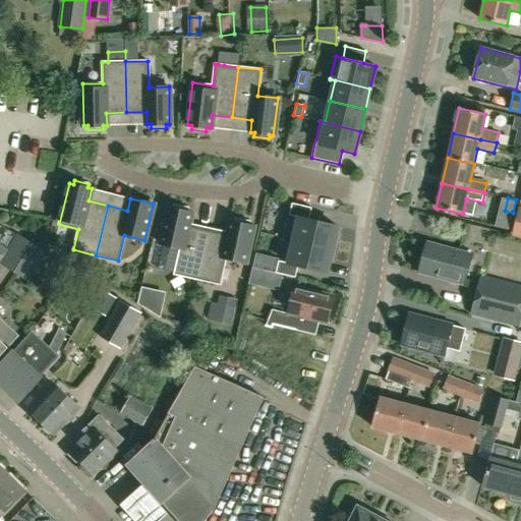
[(298,218),(293,240),(332,250),(338,227),(308,220),(311,208),(292,204),(289,216),(298,218)]
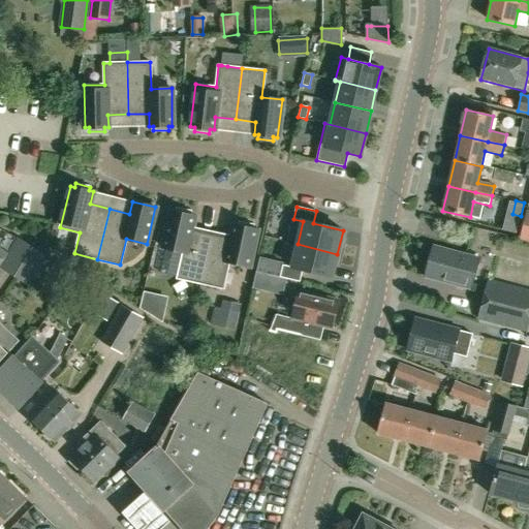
[(178,278),(200,283),(212,232),(191,228),(194,216),(190,215),(191,211),(176,208),(176,212),(172,211),(163,248),(183,252),(178,278)]
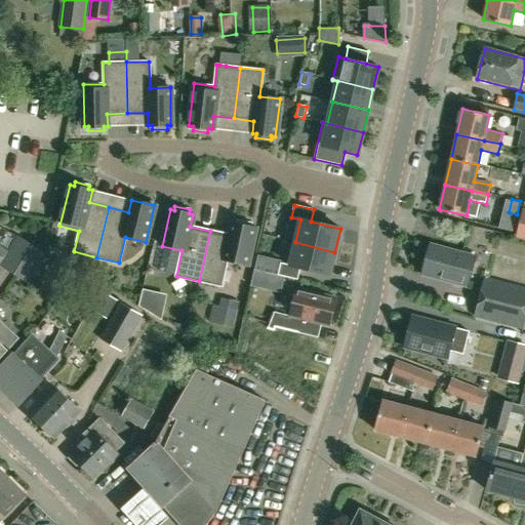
[(210,231),(199,281),(221,286),(227,260),(247,265),(255,228),(251,227),(252,224),(237,220),(236,224),(232,223),(230,235),(210,231)]
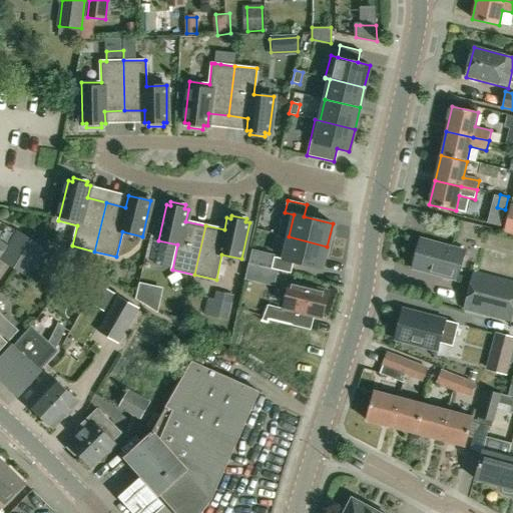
[(25,276),(33,262),(42,248),(18,233),(1,261),(25,276)]
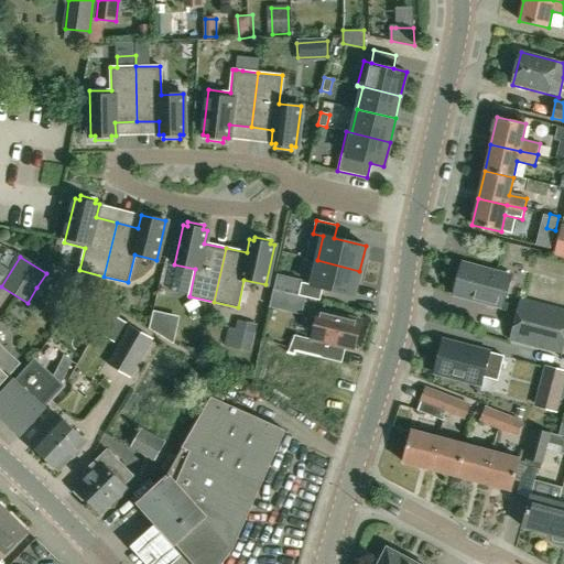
[(354,295),(359,271),(317,260),(311,285),(301,282),(297,295),(320,301),(323,288),(354,295)]
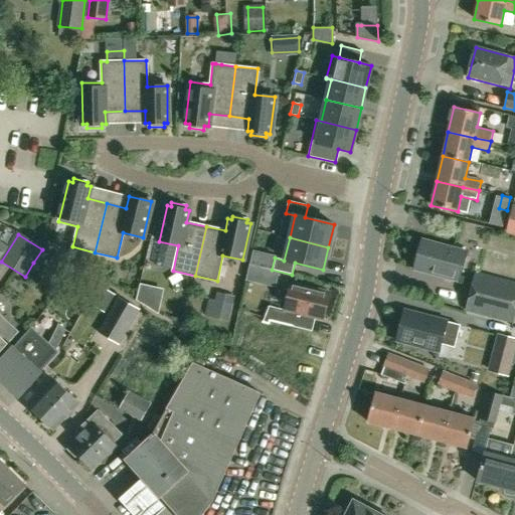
[(421,239),(413,270),(457,282),(465,251),(454,248),(421,239)]
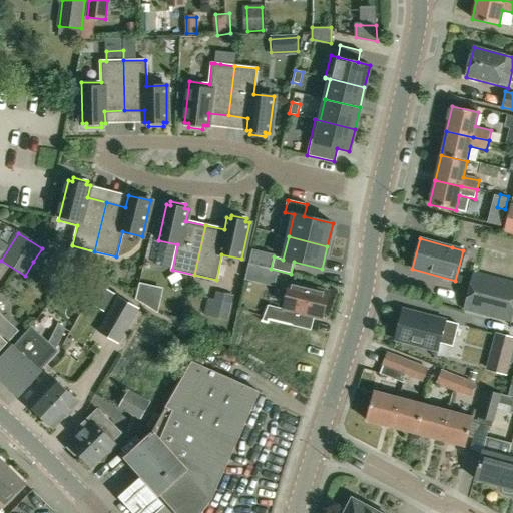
[(258,279),(261,268),(249,266),(246,276),(258,279)]
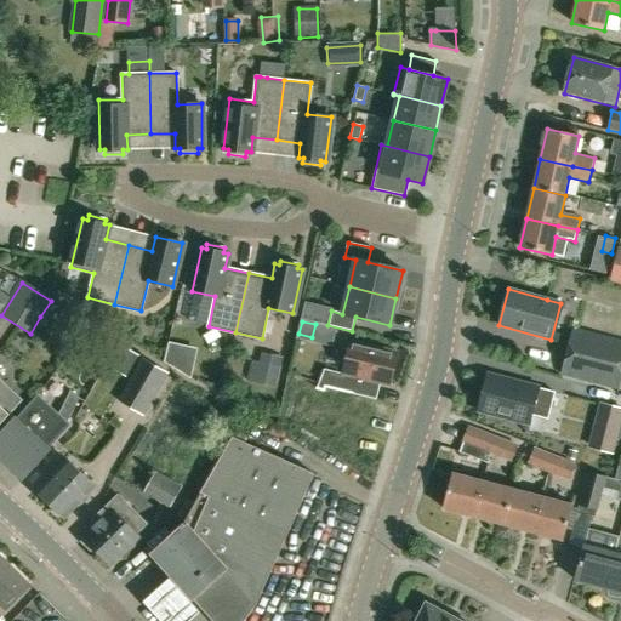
[(560,375),(619,391),(620,381),(620,339),(574,326),(560,375)]
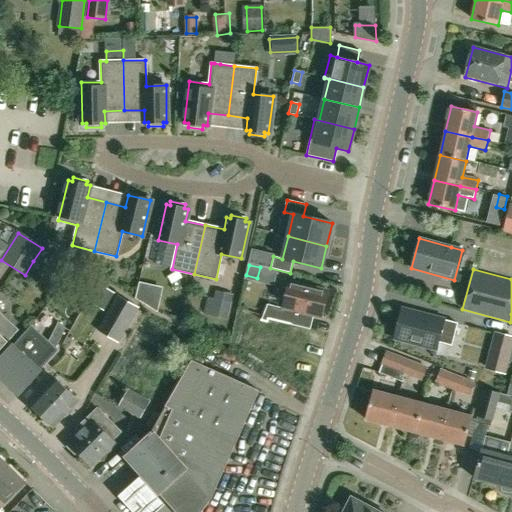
[(328,291),(289,281),(282,308),(268,305),(261,319),(267,321),(268,318),(293,325),(298,313),(321,319),(328,291)]
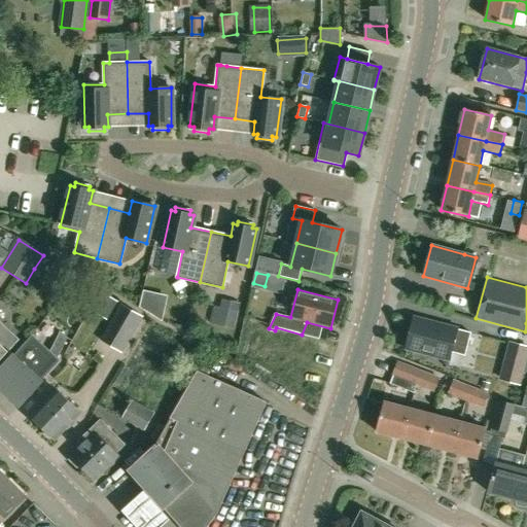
[(160,297),(155,319),(162,322),(167,299),(160,297)]
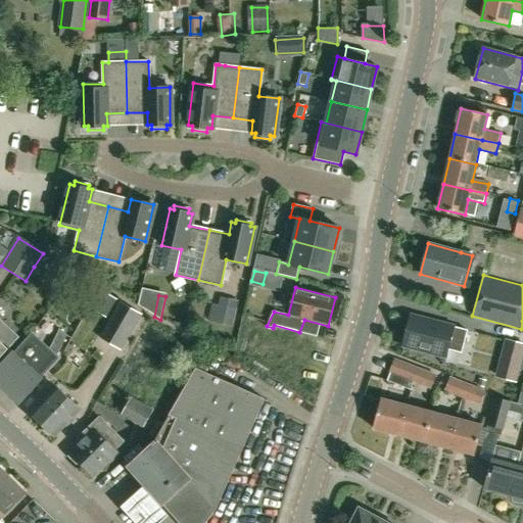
[(120,301),(98,337),(121,350),(142,315),(120,301)]
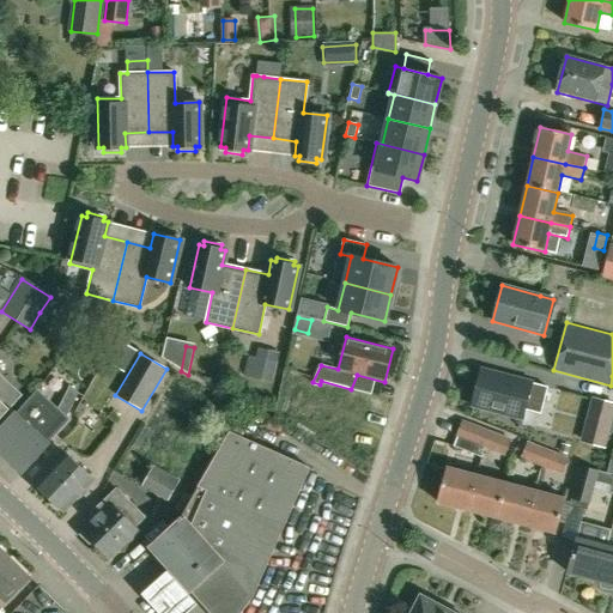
[(540,412),(546,387),(530,383),(481,371),(472,406),(522,418),(525,408),(540,412)]
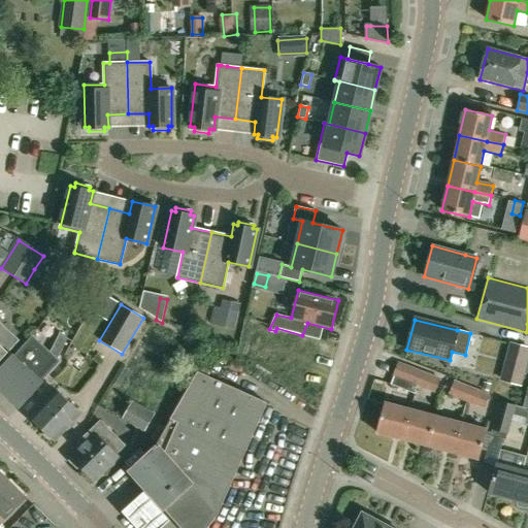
[(0,324),(0,361),(19,341),(0,324)]
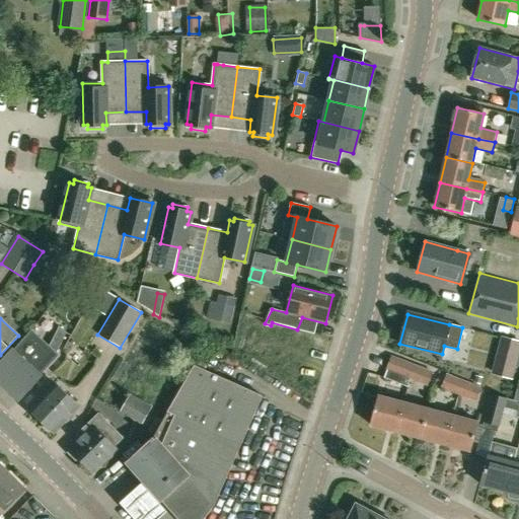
[(59,325),(49,347),(30,330),(12,351),(11,351),(0,363),(0,383),(19,400),(41,376),(40,375),(58,355),(56,354),(67,332),(59,325)]
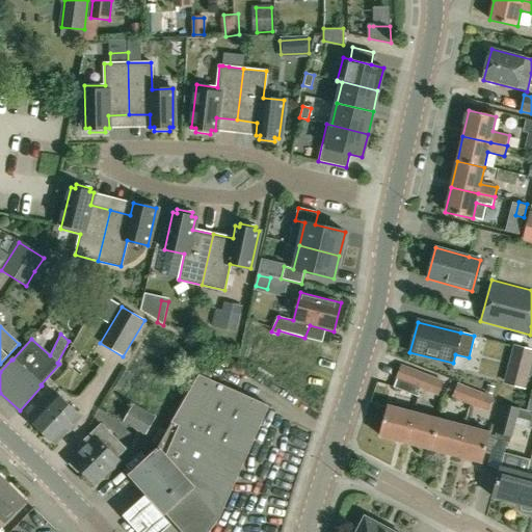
[(531,350),(516,347),(510,371),(528,375),(531,360),(531,350)]
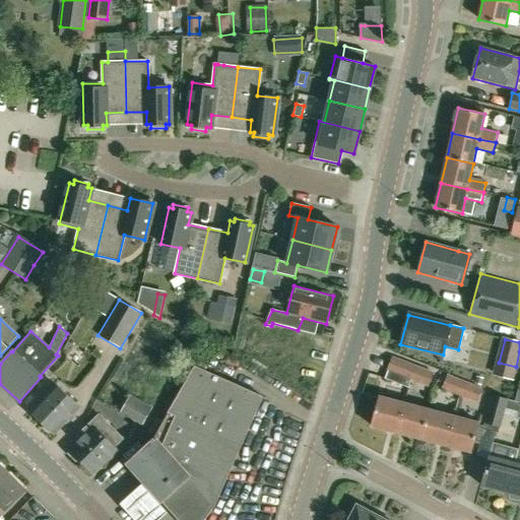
[(409,380),(415,365),(392,355),(387,371),(409,380)]
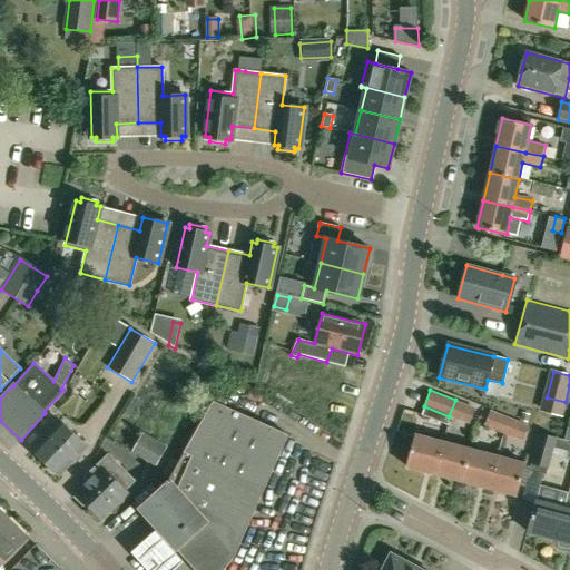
[(455,400),(449,416),(470,424),(475,408),(455,400)]
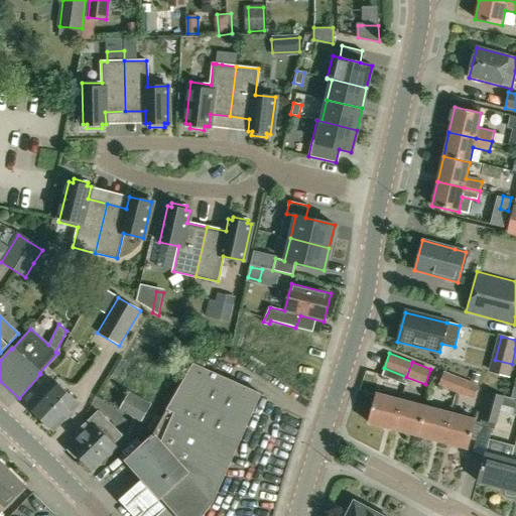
[(260,393),(192,364),(153,434),(149,438),(151,439),(127,461),(140,476),(166,504),(176,515),(203,515),(213,503),(214,502),(260,393)]
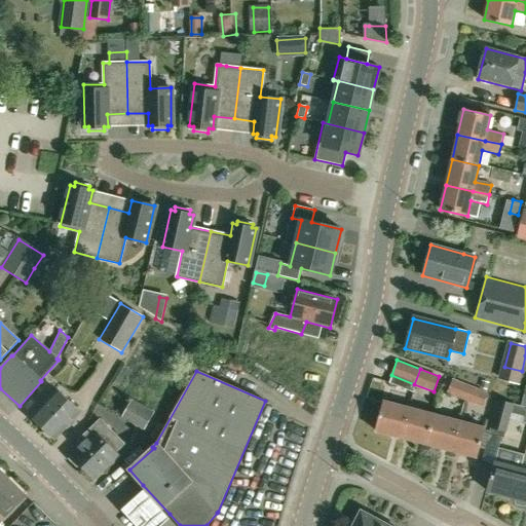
[(391,375),(388,383),(411,392),(414,384),(391,375)]
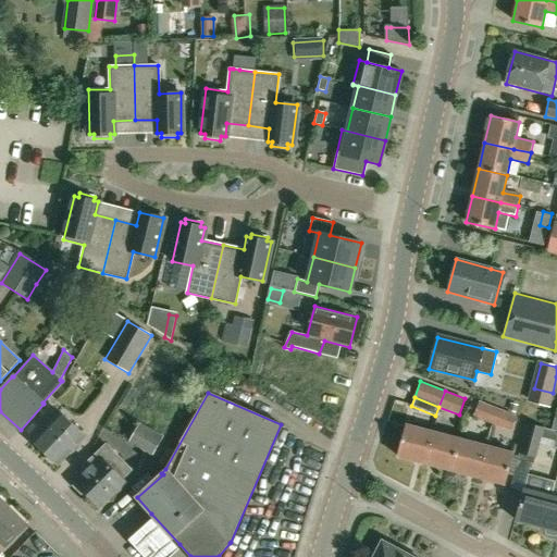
[(493,423),(498,408),(479,400),(473,417),(493,423)]
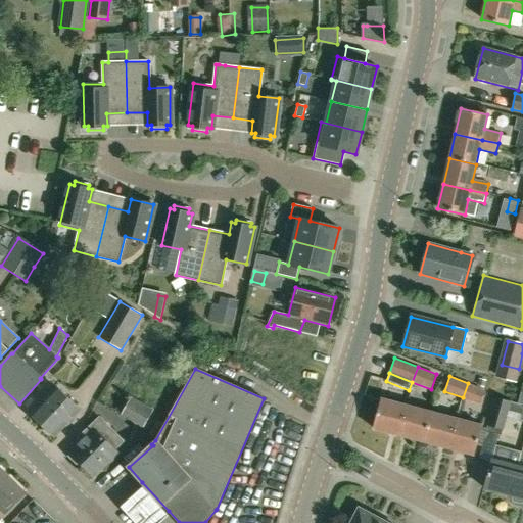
[(468,383),(463,397),(480,405),(486,389),(468,383)]
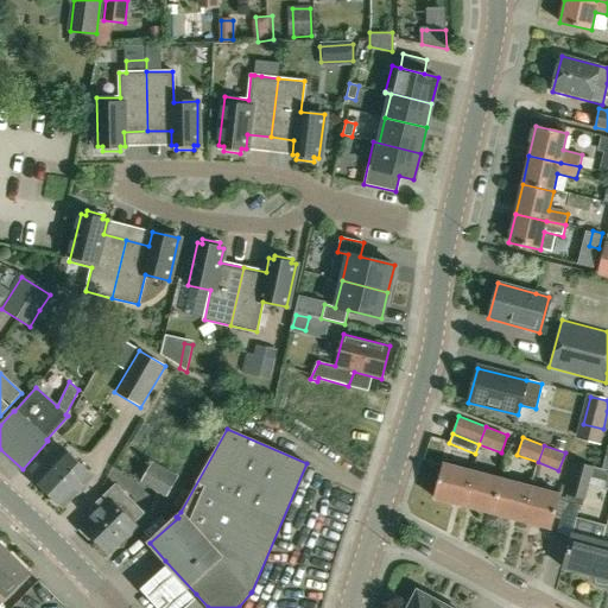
[(56,506),(61,506),(64,508),(93,476),(64,450),(35,481),(50,496),(50,501),(56,506)]
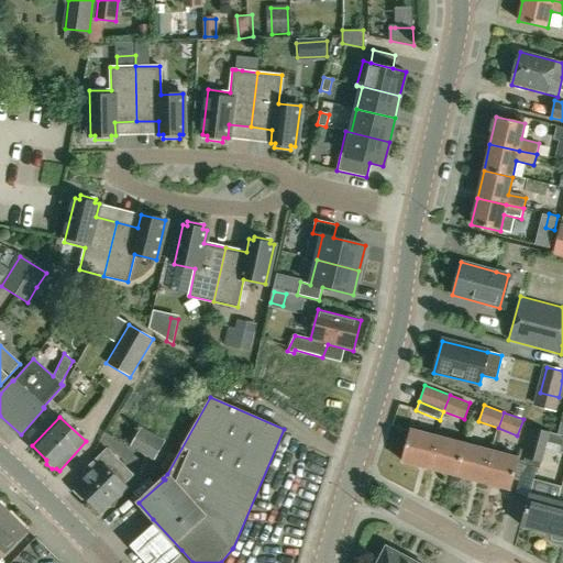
[(165,441),(142,427),(130,446),(154,460),(165,441)]
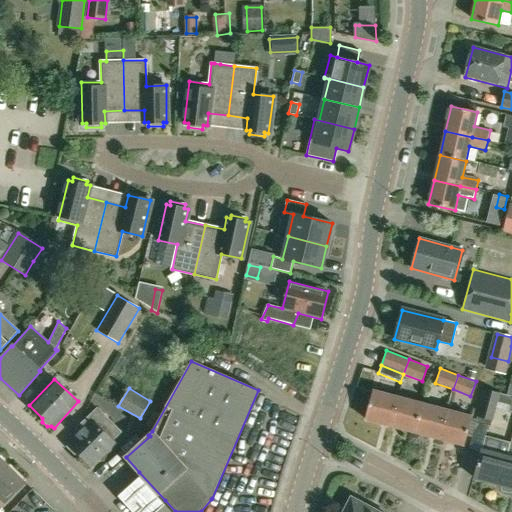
[(492,420),(500,393),(485,389),(478,416),(492,420)]
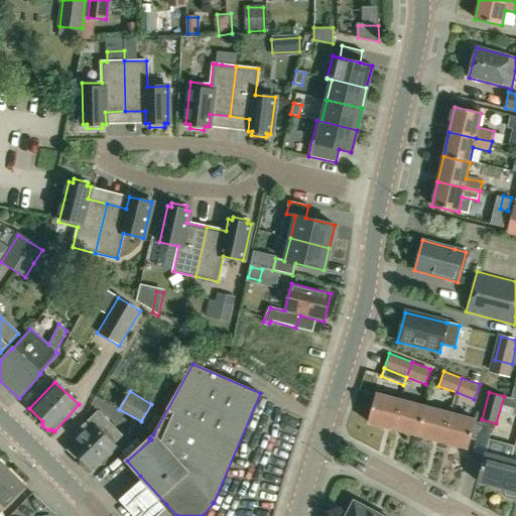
[(393,430),(400,401),(375,394),(368,423),(393,430)]
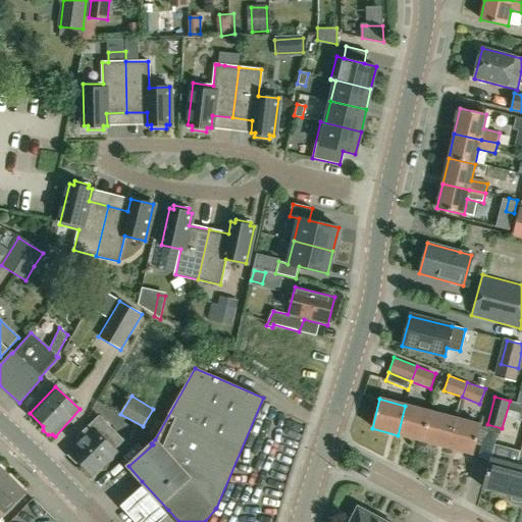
[(423,441),(430,412),(405,406),(398,435),(423,441)]
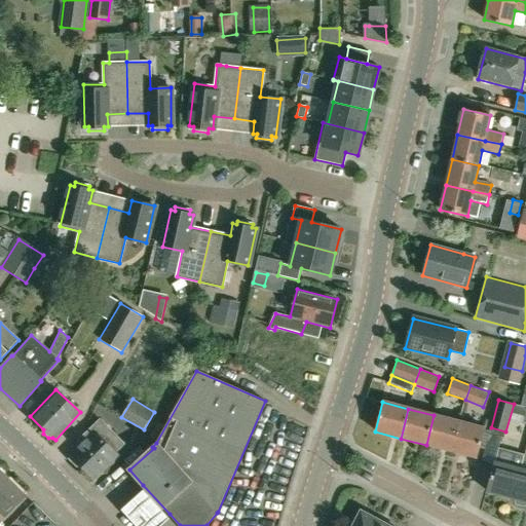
[(452,451),(459,422),(434,415),(426,445),(452,451)]
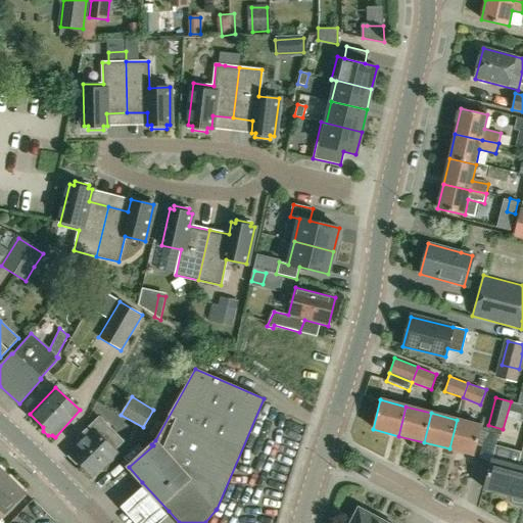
[(116,449),(124,442),(98,418),(78,438),(81,441),(69,454),(95,478),(119,453),(116,449)]
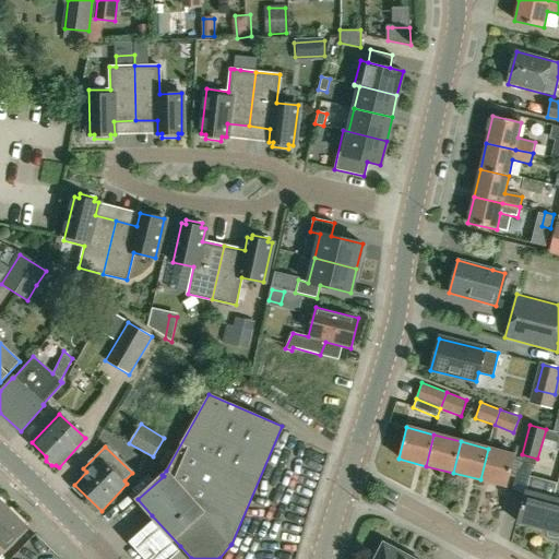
[(488,449),(480,479),(508,487),(515,455),(488,449)]
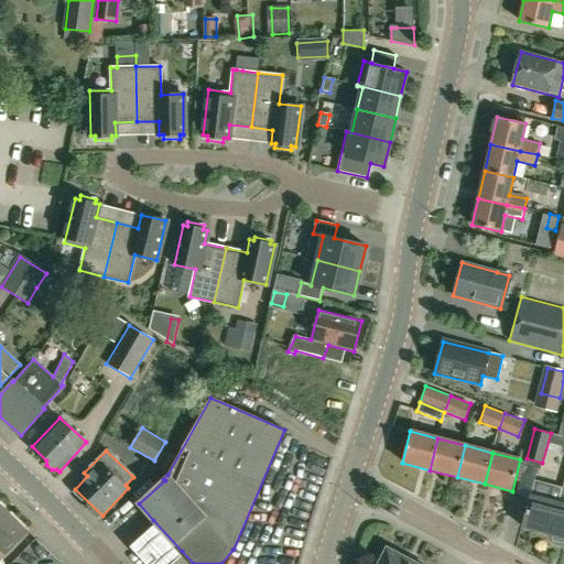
[(522,528),(551,535),(559,503),(563,488),(535,480),(522,528)]
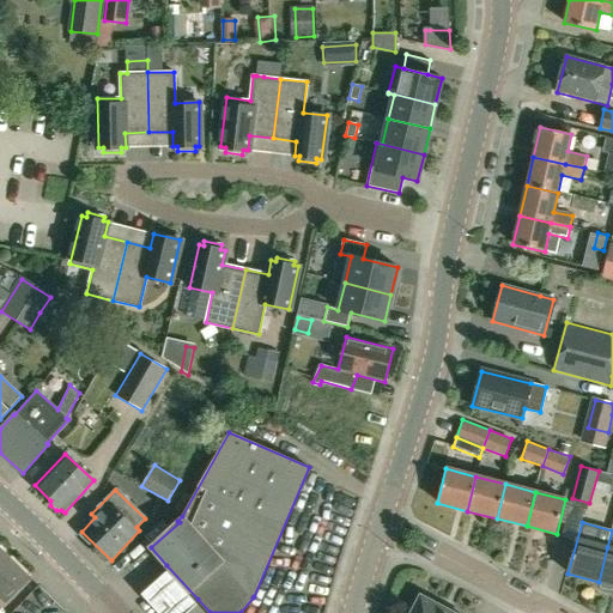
[(0,542),(0,596),(6,602),(30,578),(0,547),(0,544),(1,544),(0,542)]
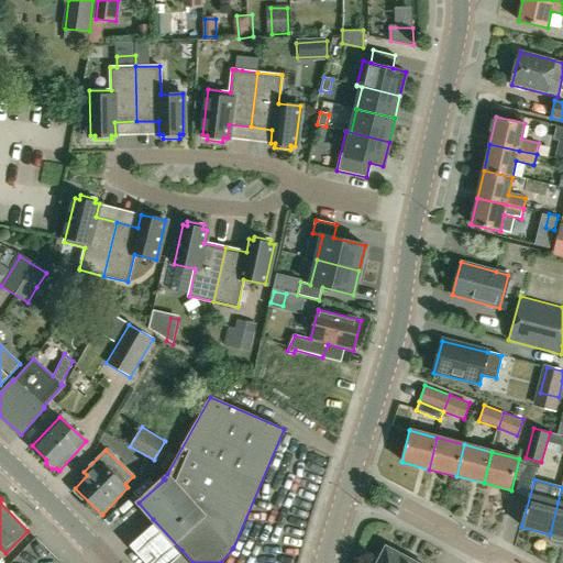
[(562,504),(558,503),(550,534),(551,534),(550,538),(552,541),(561,543),(562,542),(562,504)]
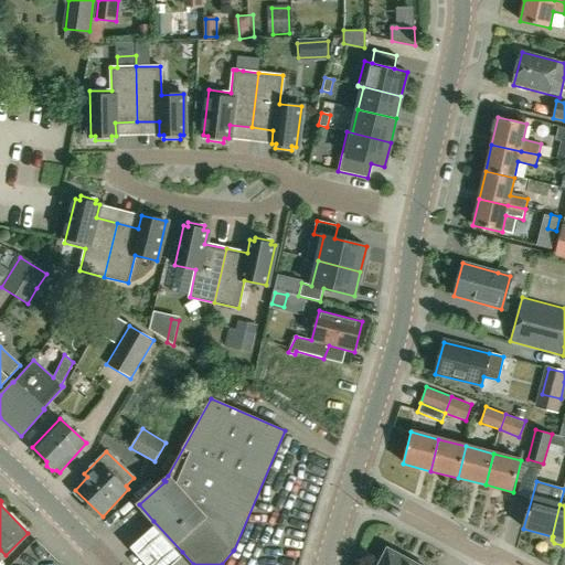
[(167,564),(182,552),(153,521),(130,543),(149,564),(167,564)]
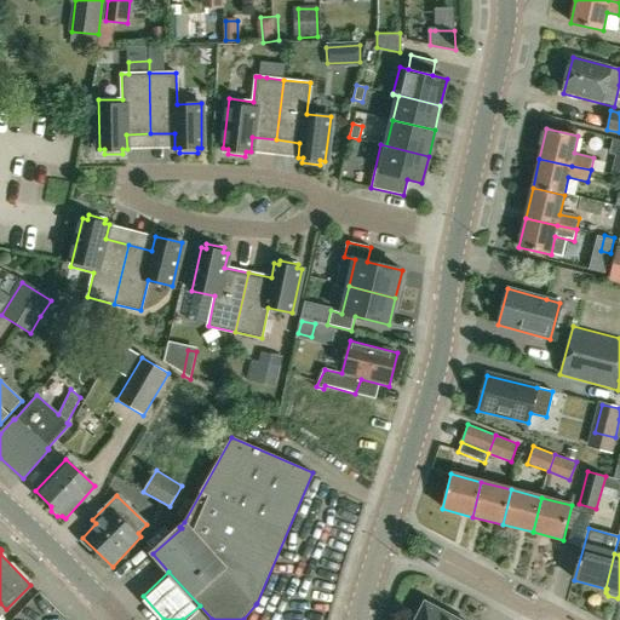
[(413,619),(458,619),(459,619),(446,613),(446,614),(426,603),(424,608),(419,606),(412,619),(413,619)]
